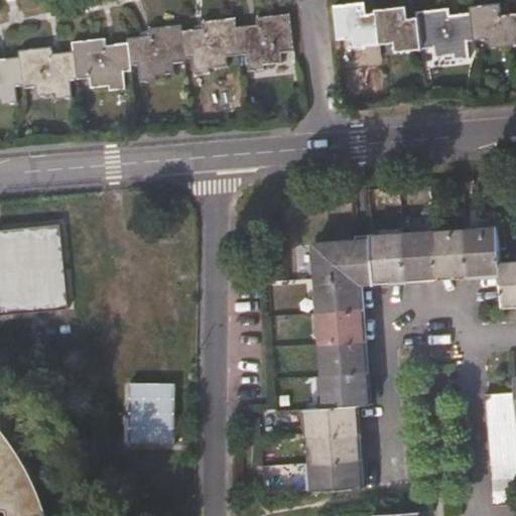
[(354,47),(379,45),(376,13),(367,13),(366,2),(335,6),(339,40),(354,38),(354,47)]
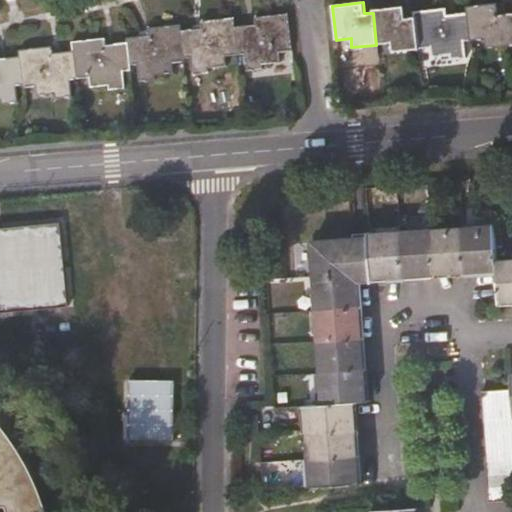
[(468,6),(468,12),(471,41),(486,39),(487,48),(511,45),(508,14),(499,15),(498,3),(468,6)]
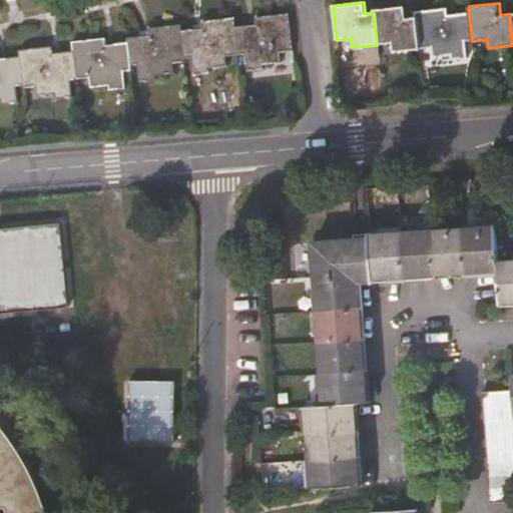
[(374,13),(377,45),(393,43),(394,52),(419,50),(416,18),(406,19),(405,7),(373,10),(374,13)]
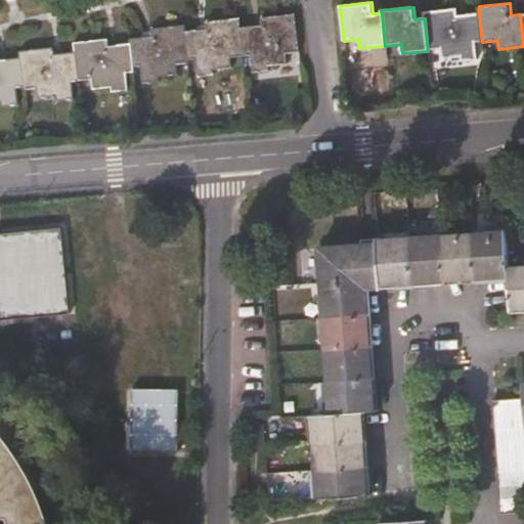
[(475,42),(482,42),(479,12),(456,14),(456,8),(424,12),(425,18),(428,51),(440,49),(442,59),(460,57),(461,61),(477,59),(475,42)]
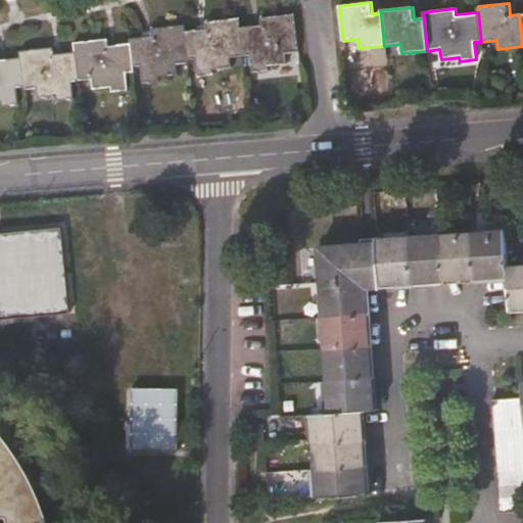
[(240,27),(243,56),(249,56),(250,73),(268,70),(268,66),(285,64),(284,53),(297,52),(293,15),(260,18),(262,25),(240,27)]
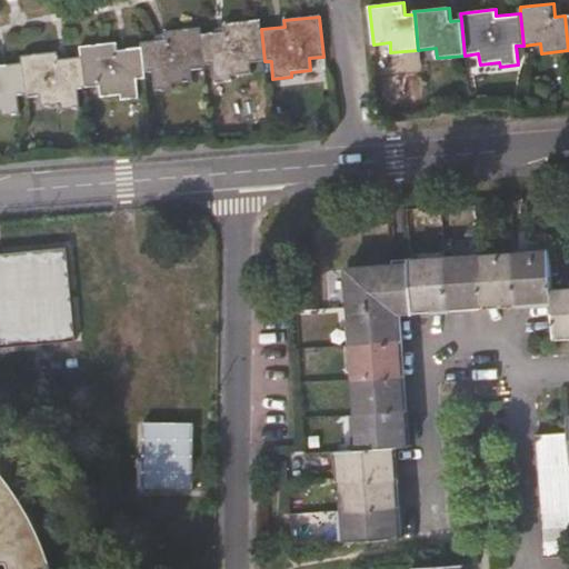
[(223,32),(201,35),(205,67),(211,67),(213,85),(230,83),(230,77),(251,75),(250,62),(265,61),(261,29),(260,21),(222,26),(223,32)]
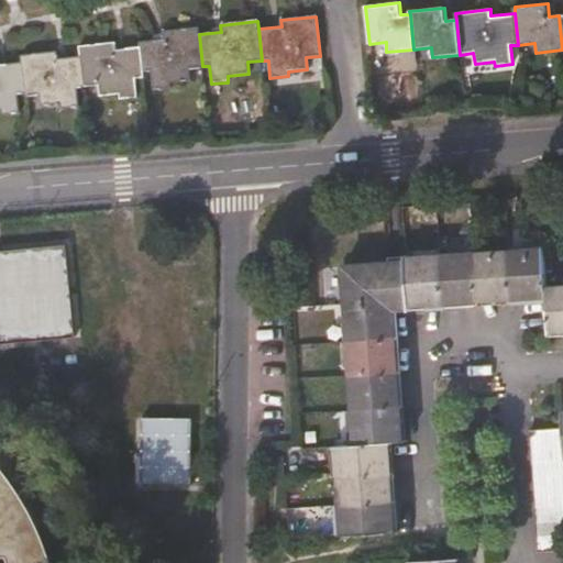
[(202,66),(199,34),(198,28),(163,32),(163,40),(140,42),(140,47),(143,74),(150,73),(152,90),(170,88),(170,83),(189,81),(189,69),(202,69),(202,66)]
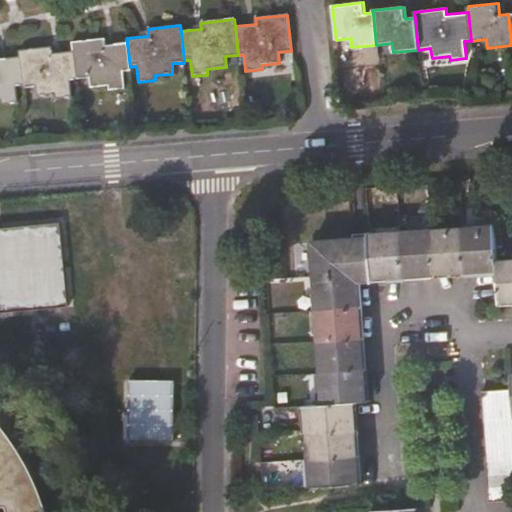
[(73,43),(74,51),(77,80),(89,78),(90,88),(110,86),(110,90),(124,88),(123,72),(130,71),(130,67),(127,43),(105,45),(104,39),(73,43)]
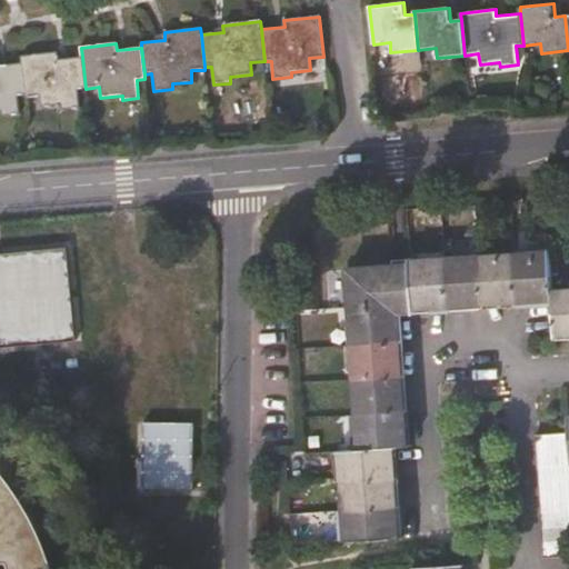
[(21,63),(25,95),(26,98),(40,97),(41,108),(61,106),(62,110),(80,108),(79,89),(86,89),(82,57),(58,59),(57,53),(21,57),(21,63)]
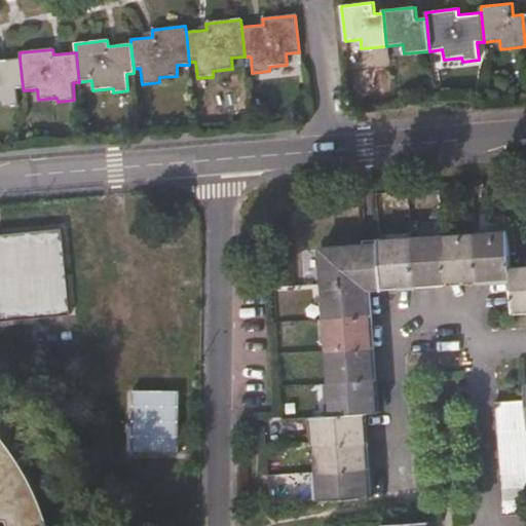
[(0,103),(1,103),(1,107),(17,106),(16,88),(23,87),(20,59),(0,61),(0,103)]
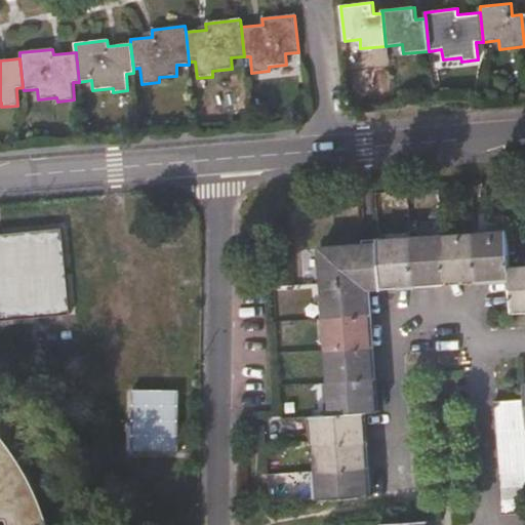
[(510,276),(509,268),(507,232),(474,234),(477,279),(510,276)]
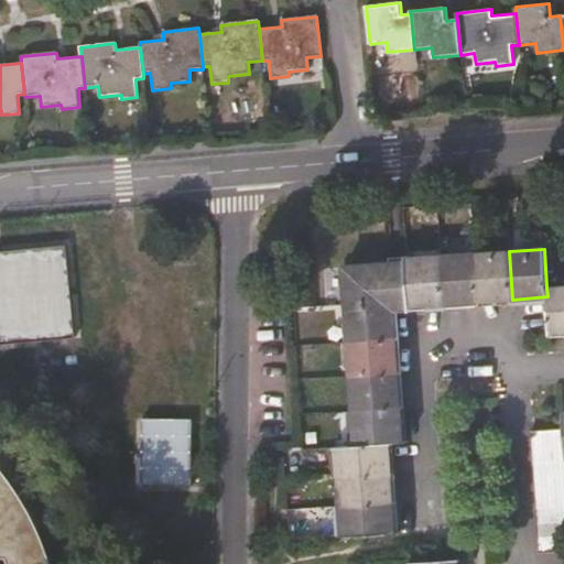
[(0,343),(75,340),(71,250),(0,253),(0,343)]
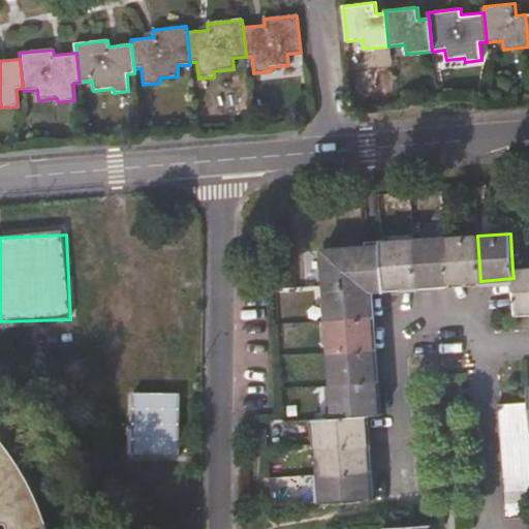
[(445,238),(448,283),(480,281),(477,236),(445,238)]
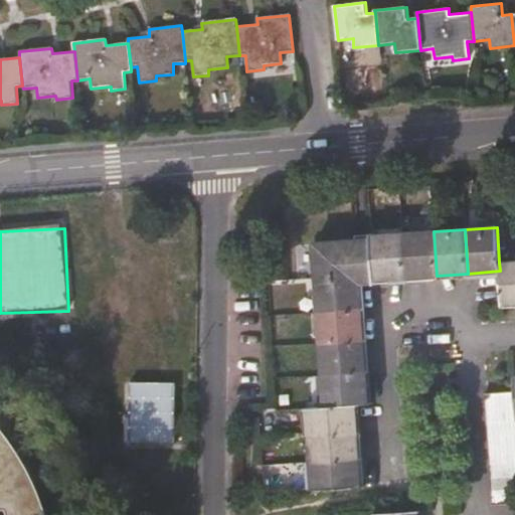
[(404,278),(437,276),(434,231),(401,234),(404,278)]
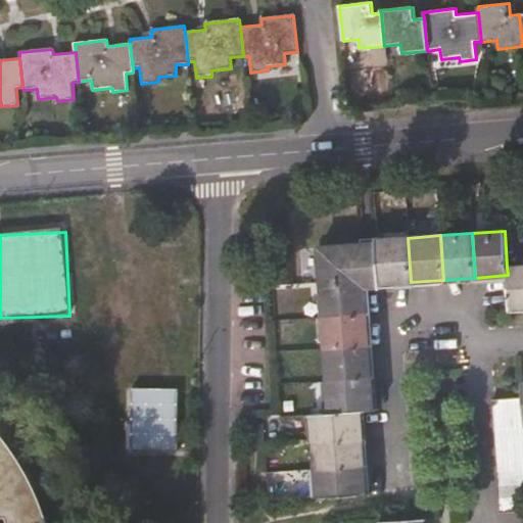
[(411,282),(408,238),(377,240),(377,243),(380,284),(411,282)]
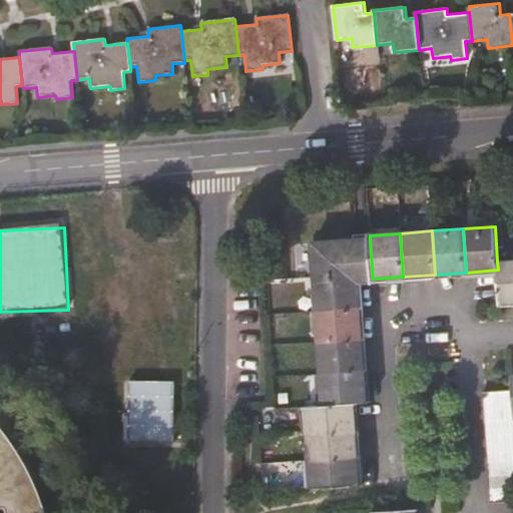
[(359,275),(359,282),(373,282),(373,279),(370,238),(356,239),(314,242),(316,278),(359,275)]
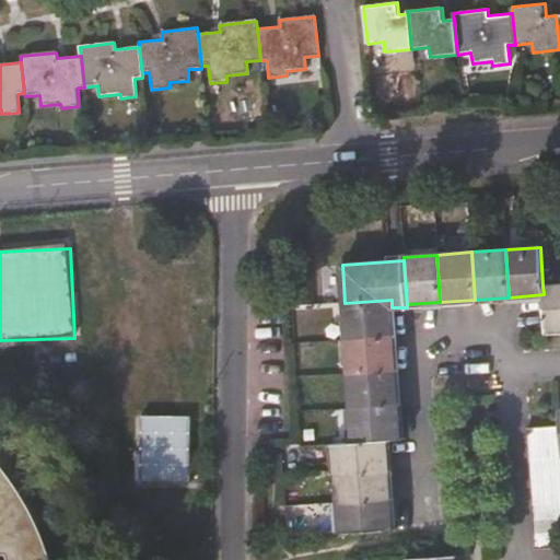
[(559,284),(543,286),(544,294),(546,330),(559,328),(559,284)]
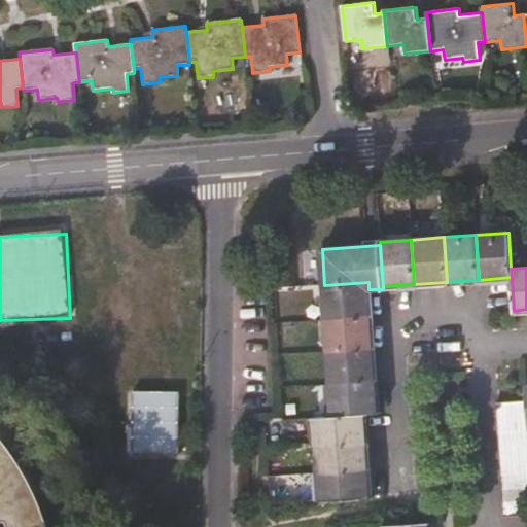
[(369,282),(324,285),(326,317),(371,314),(369,289),(369,282)]
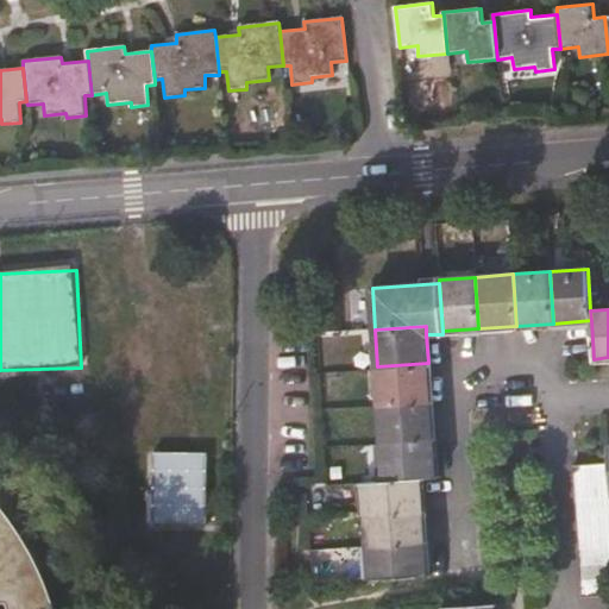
[(428,363),(377,366),(380,405),(431,402),(428,363)]
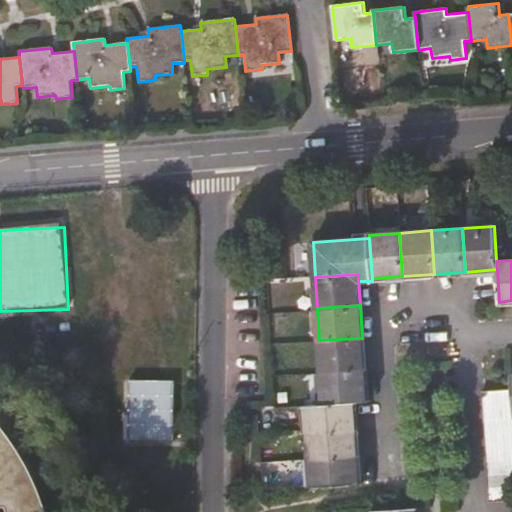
[(362,338),(319,340),(322,371),(364,369),(362,338)]
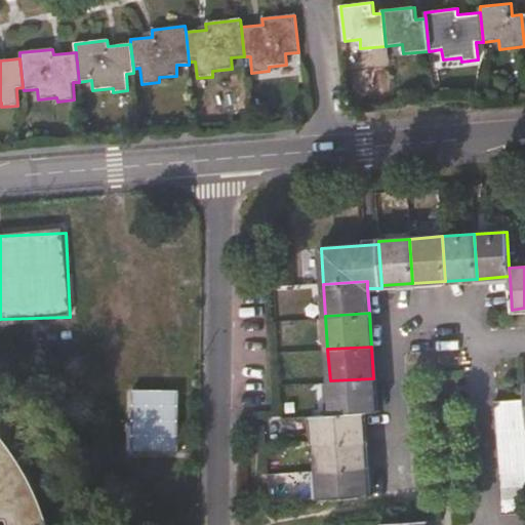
[(332,414),(363,412),(376,411),(373,378),(330,380),(332,414)]
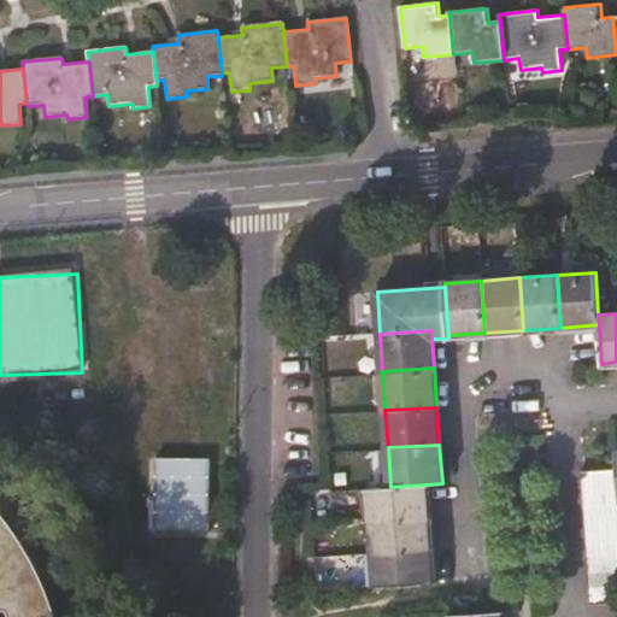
[(153,532),(210,532),(211,460),(154,459),(153,532)]
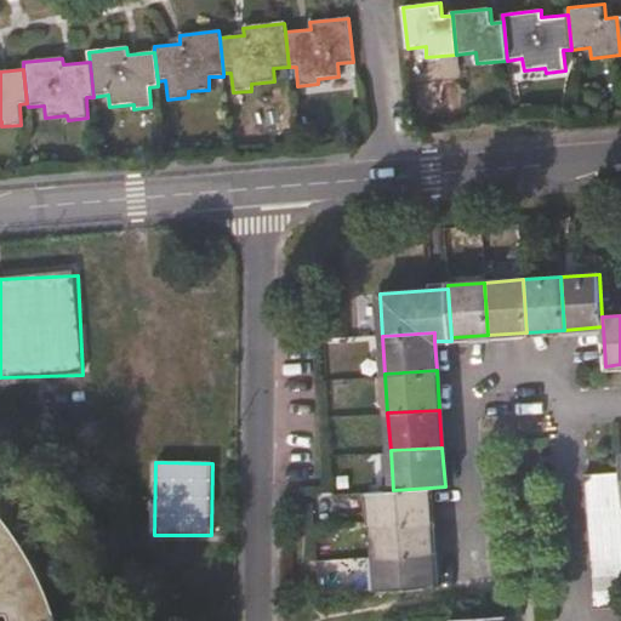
[(586,491),(620,489),(620,472),(586,474),(586,491)]
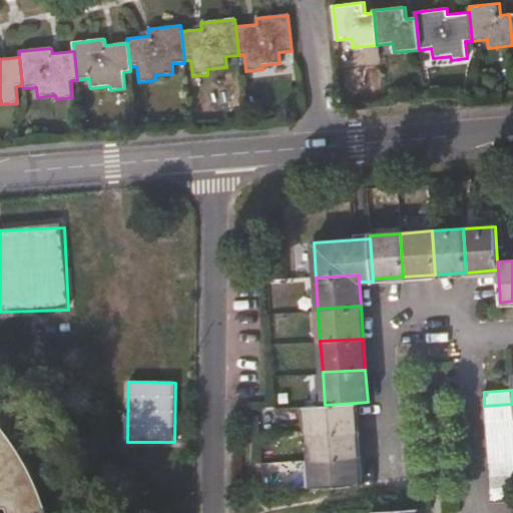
[(357,431),(355,403),(325,405),(308,407),(310,434),(357,431)]
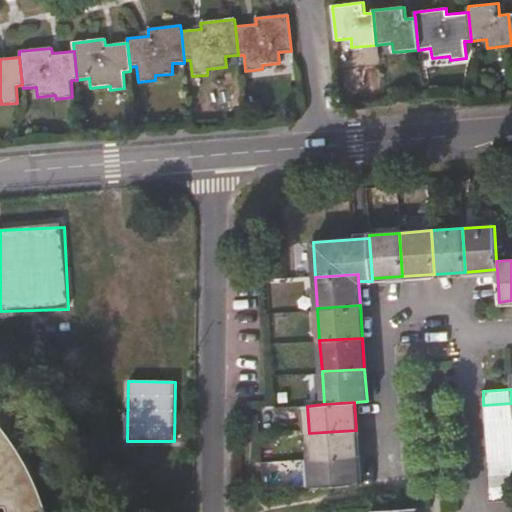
[(511,403),(483,405),(484,418),(511,416),(511,403)]
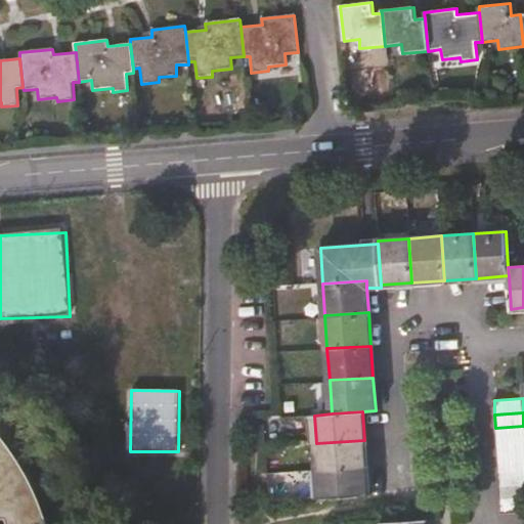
[(0,523),(53,523),(45,496),(23,447),(0,425),(0,523)]
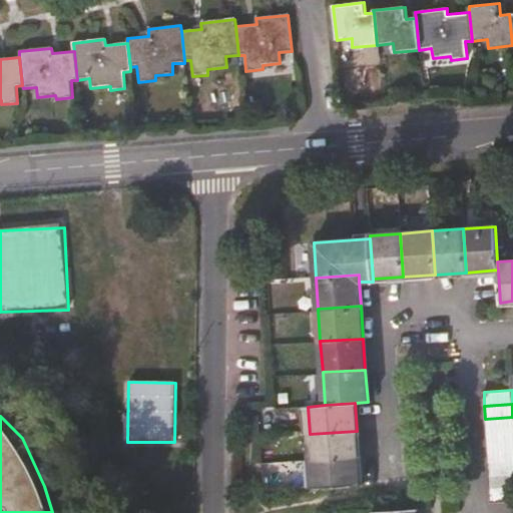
[(512,431),(512,417),(485,419),(486,433),(512,431)]
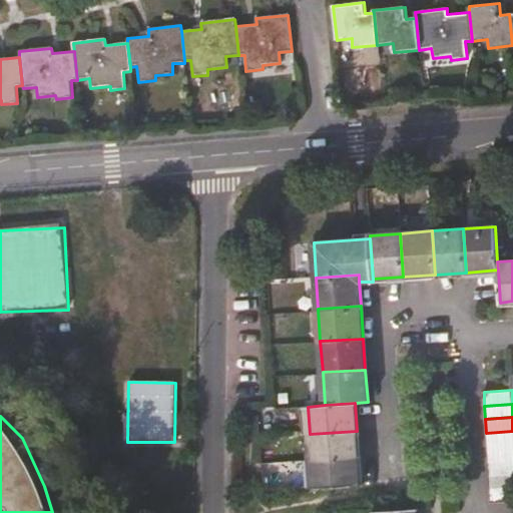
[(357,431),(310,434),(312,461),(358,458),(357,431)]
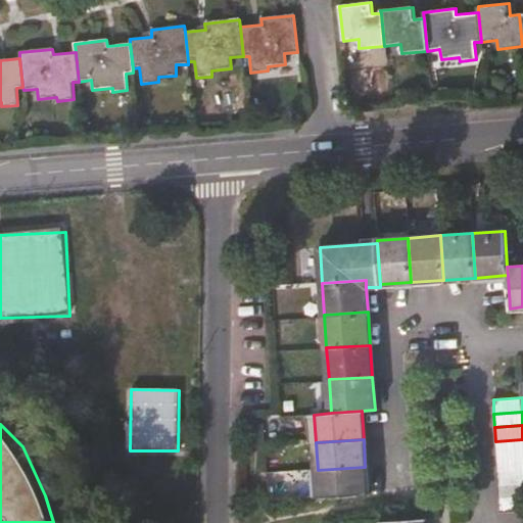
[(522,452),(522,439),(495,441),(496,455),(522,452)]
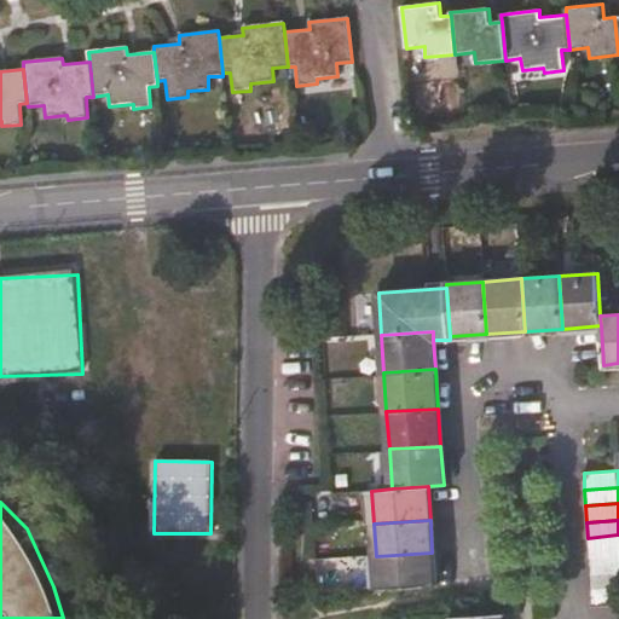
[(618,534),(588,538),(589,555),(618,553),(618,534)]
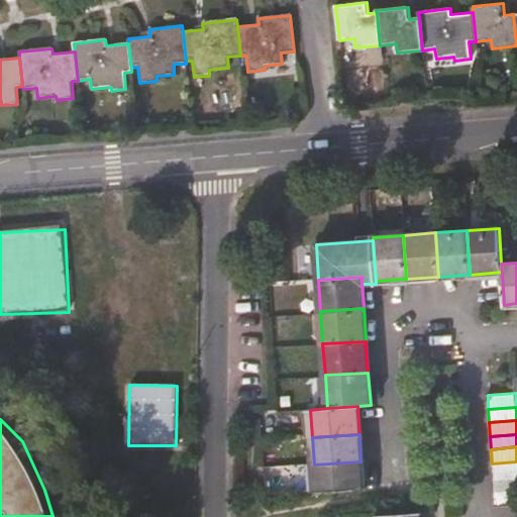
[(363,487),(360,461),(314,464),(316,490),(363,487)]
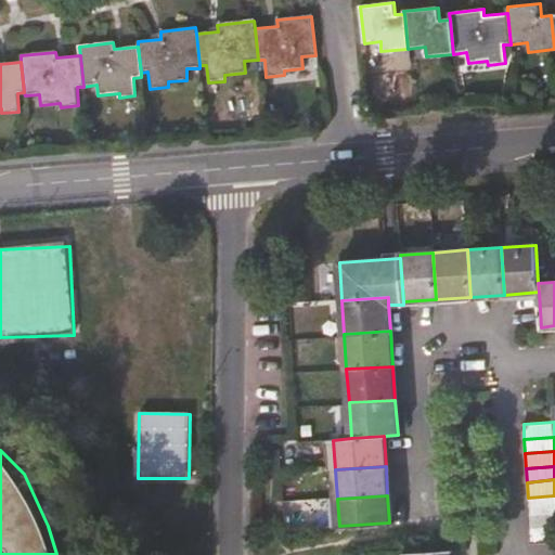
[(554,495),(528,498),(529,513),(554,511),(554,495)]
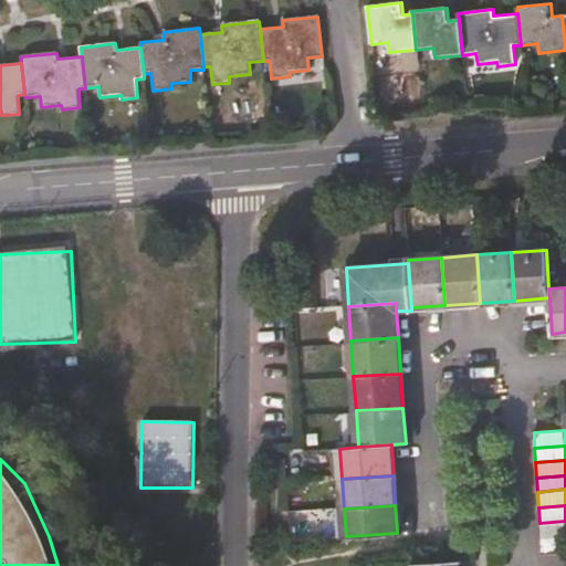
[(565,521),(540,523),(541,538),(565,536),(565,521)]
